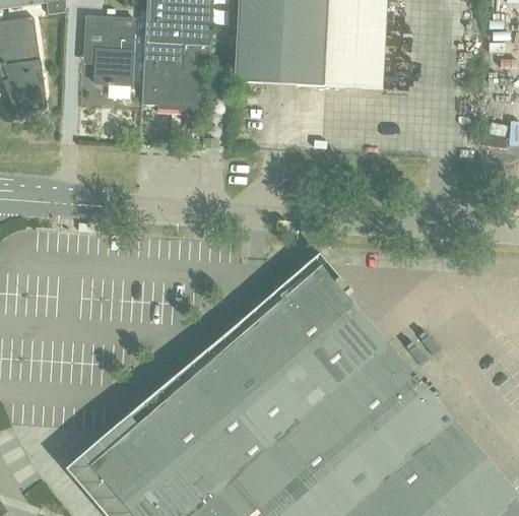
[(65,11),(65,0),(0,0),(0,8),(46,2),(48,13),(65,11)]
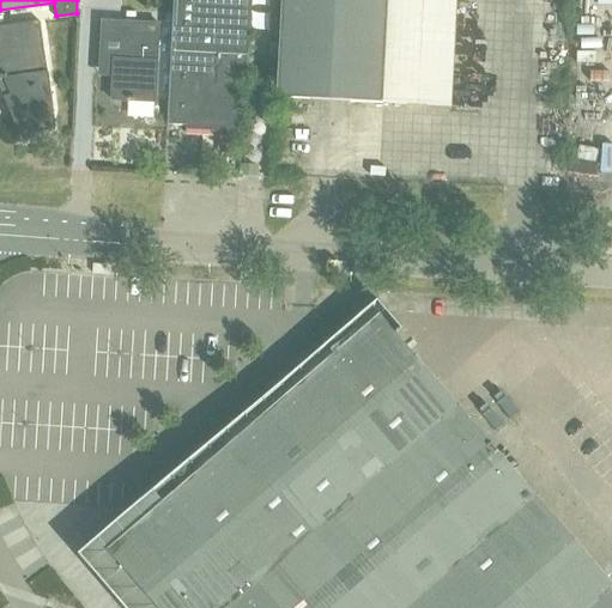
[(243,126),(249,0),(173,0),(167,122),(243,126)]
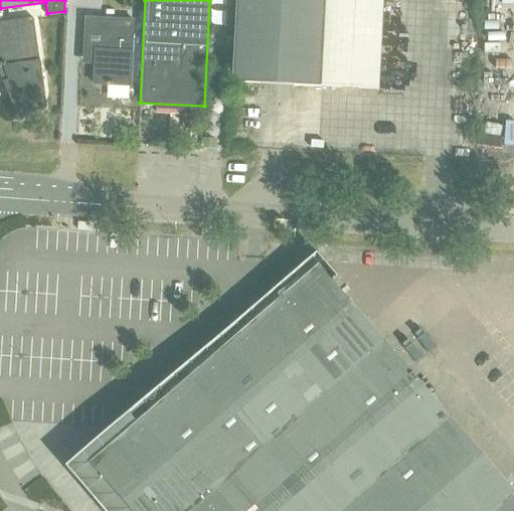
[(238,0),(235,80),(300,83),(320,84),(324,0),(238,0)]
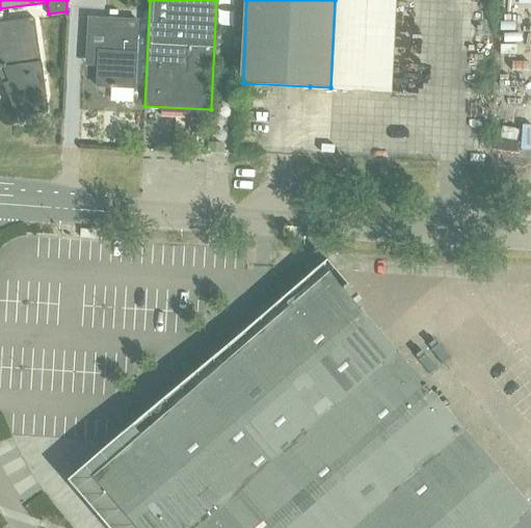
[(335,0),(330,87),(346,88),(393,90),(398,0),(335,0)]
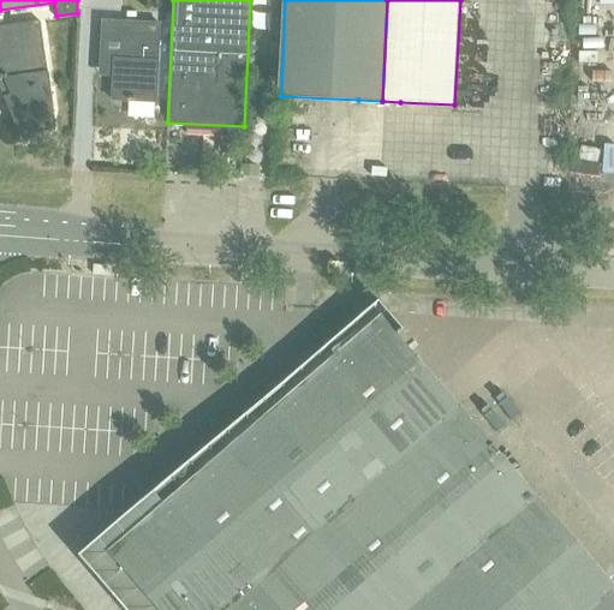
[(584,17),(584,59),(613,59),(613,17),(584,17)]
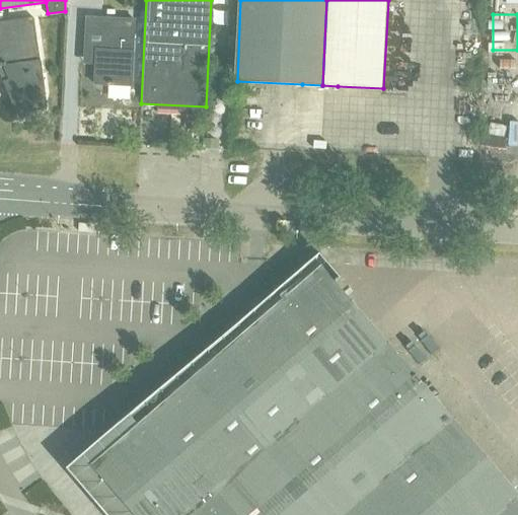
[(41,93),(45,91),(41,58),(40,58),(33,15),(0,20),(0,65),(1,65),(7,77),(2,80),(9,97),(13,97),(20,113),(45,101),(41,93)]
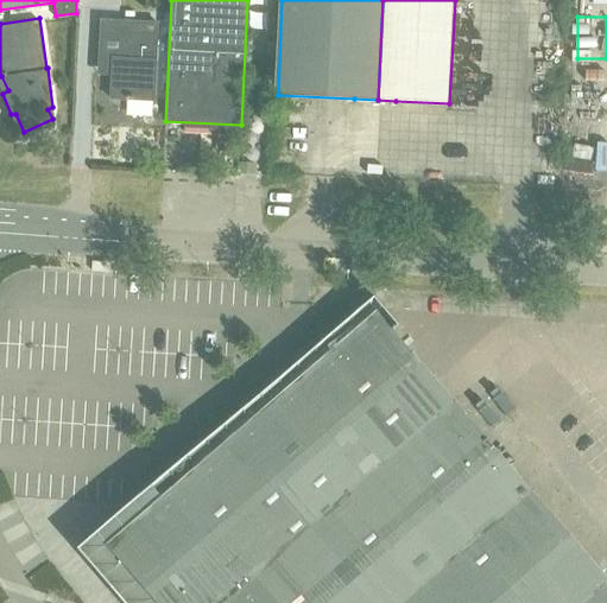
[(152,99),(157,21),(100,18),(97,57),(112,58),(109,96),(152,99)]
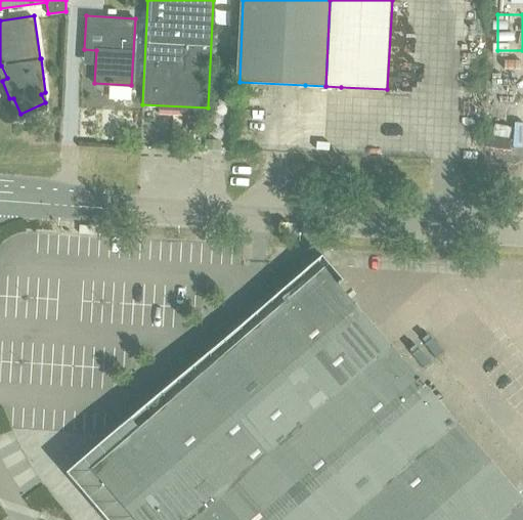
[(208,135),(207,145),(219,146),(220,136),(208,135)]
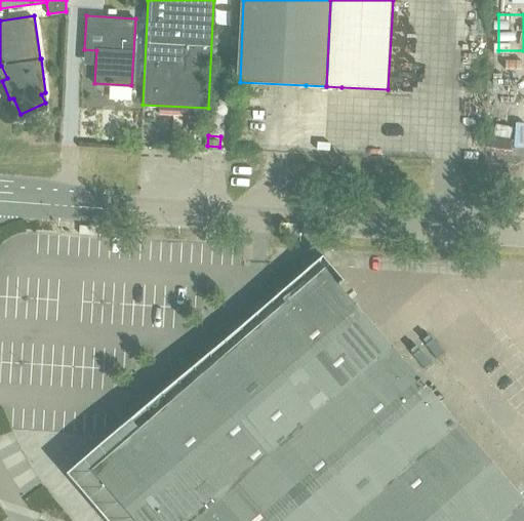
[(110,438),(68,474),(108,520),(523,520),(523,497),(401,356),(355,302),(338,283),(341,281),(344,279),(330,264),(325,257),(323,254),(322,254),(309,267),(275,295),(207,354),(201,359),(195,364),(160,395),(110,438)]
